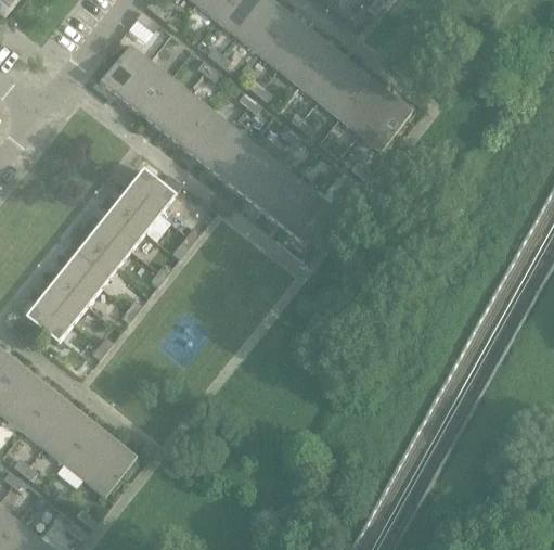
[(0,12),(3,15),(5,13),(15,0),(0,0),(0,12)]
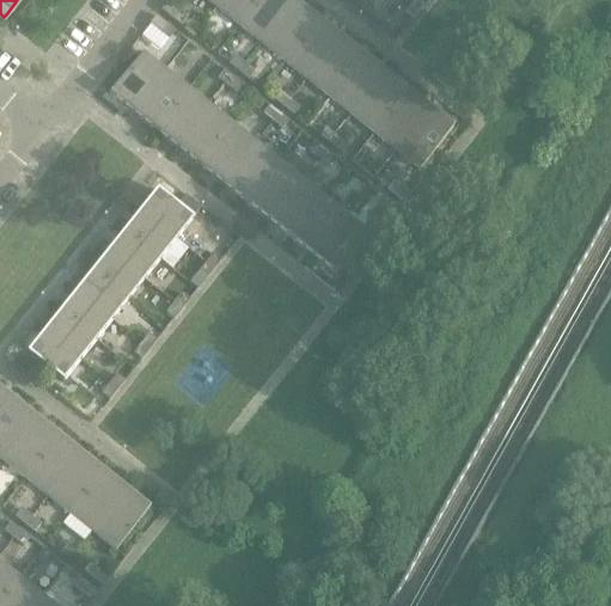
[(176,6),(169,0),(164,0),(159,6),(169,14),(176,6)]
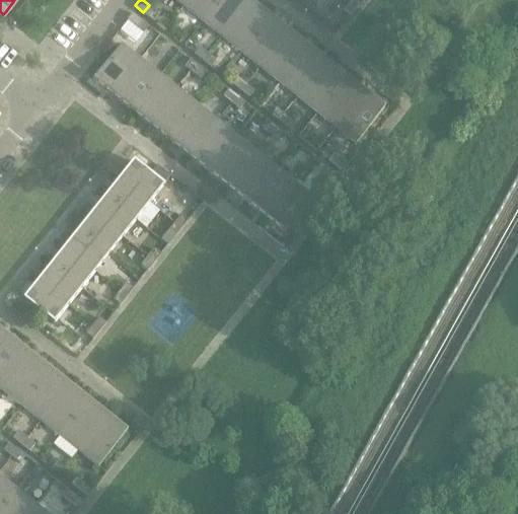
[(185,0),(182,3),(202,18),(216,0),(185,0)]
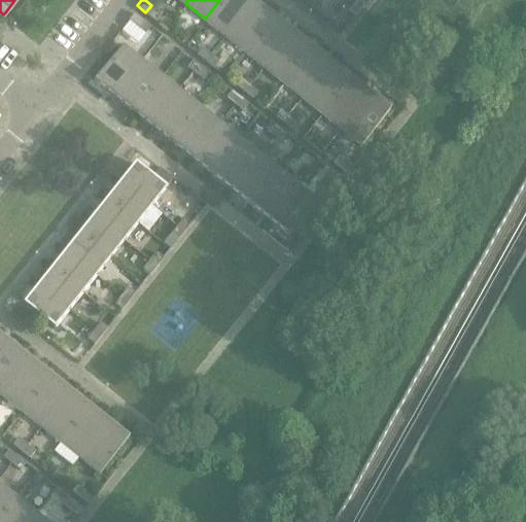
[(219,0),(205,19),(224,34),(251,0),(219,0)]
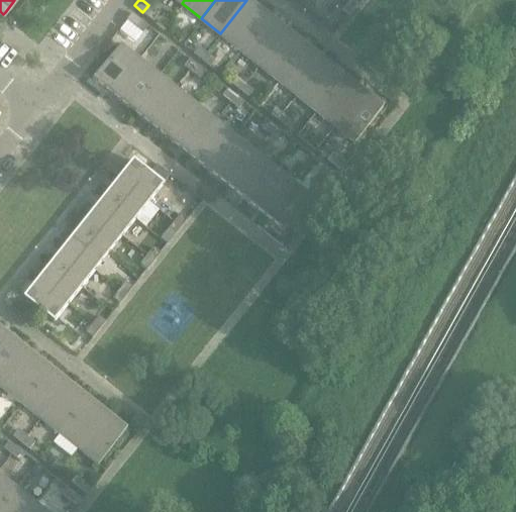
[(268,13),(251,0),(246,0),(220,33),(239,48),(268,13)]
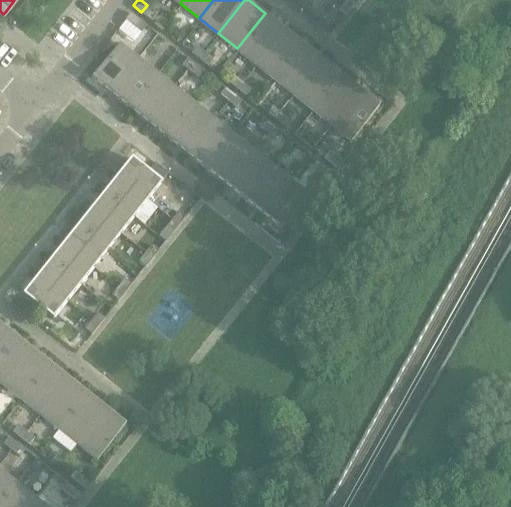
[(351,5),(345,0),(343,0),(338,7),(345,13),(351,5)]
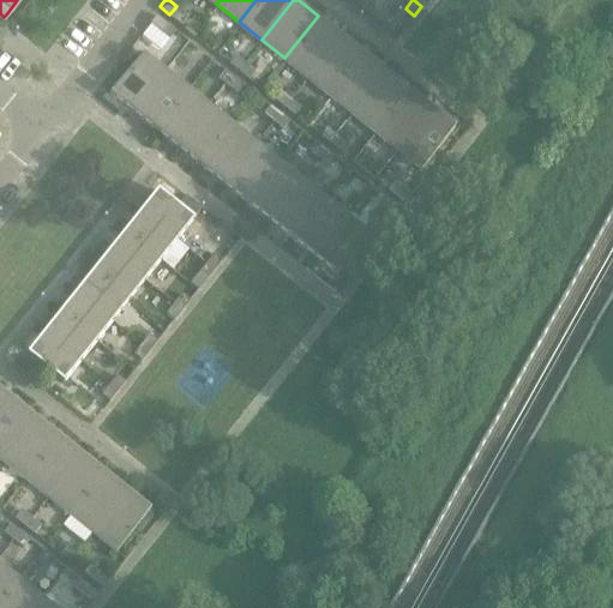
[(186,13),(176,6),(169,14),(180,22),(186,13)]
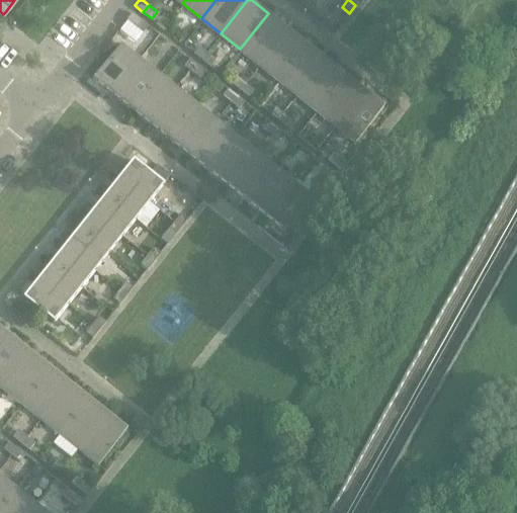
[(132,10),(125,17),(134,23),(140,16),(132,10)]
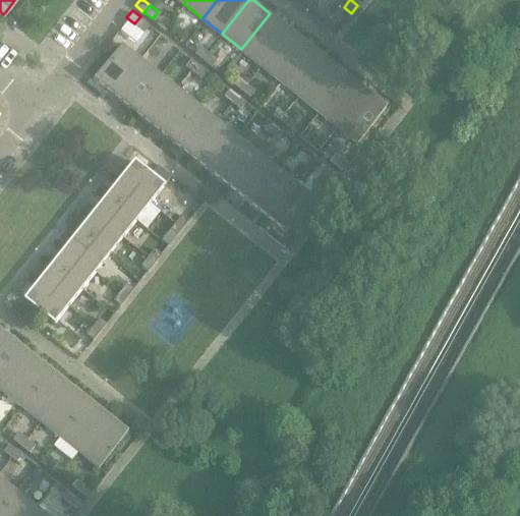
[(289,29),(270,13),(241,49),(261,64),(289,29)]
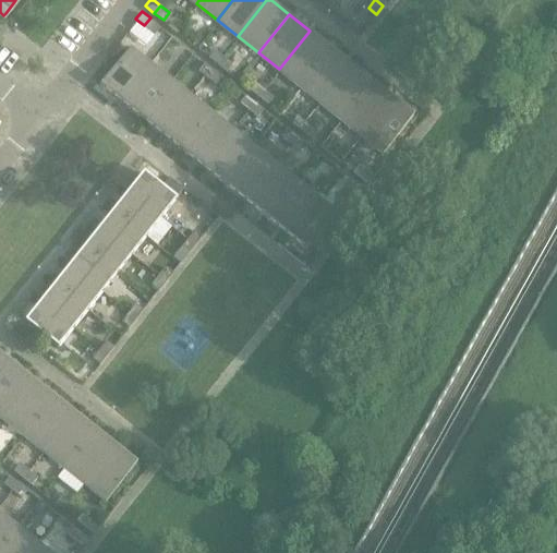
[(159,25),(150,17),(144,25),(153,33),(159,25)]
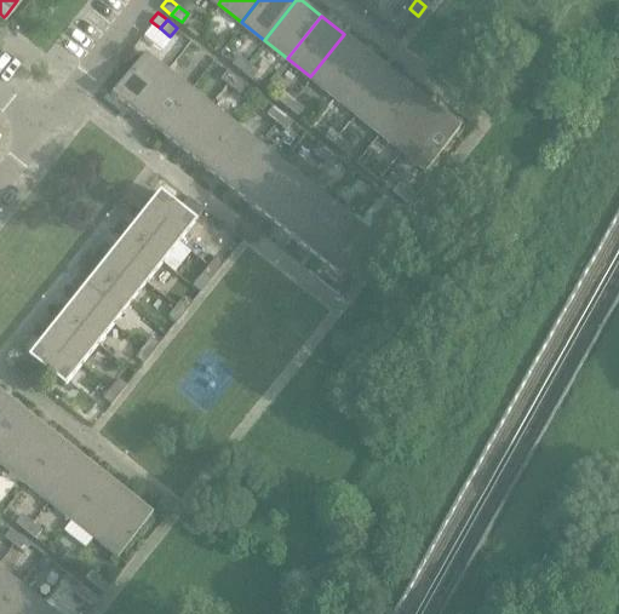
[(366,52),(344,34),(310,76),(332,95),(366,52)]
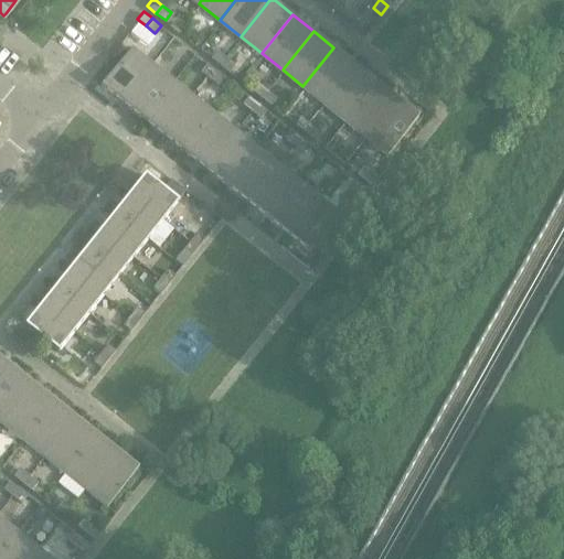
[(99,84),(121,100),(152,62),(130,44),(99,84)]
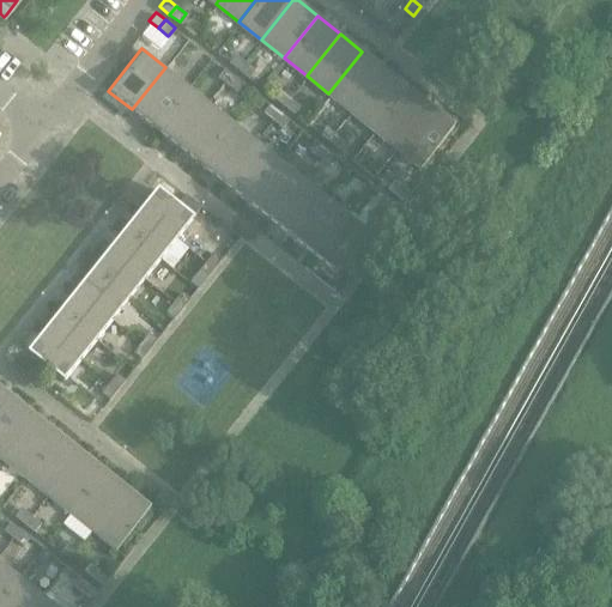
[(385,70),(362,52),(328,93),(351,111),(385,70)]
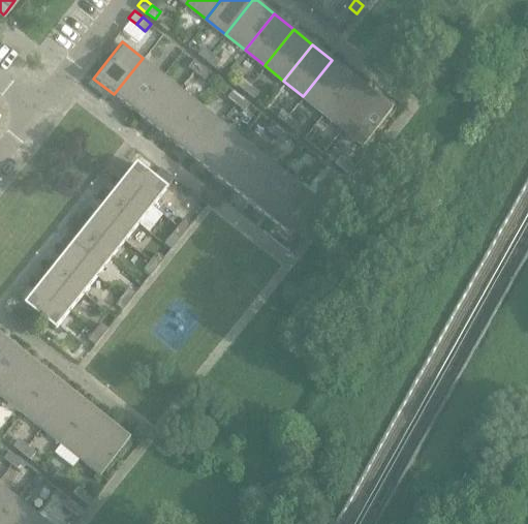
[(203,45),(196,53),(205,59),(211,52),(203,45)]
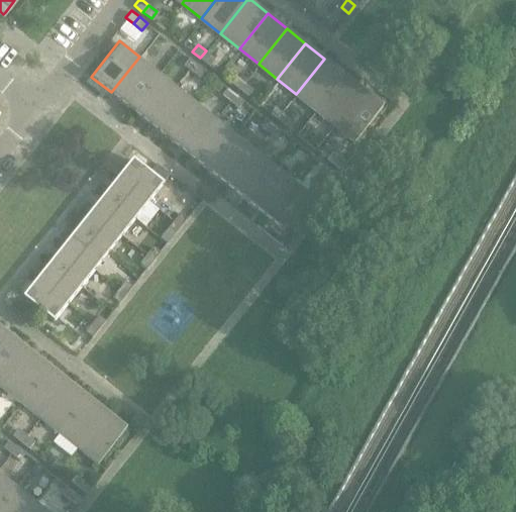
[(214,57),(206,50),(200,58),(208,64),(214,57)]
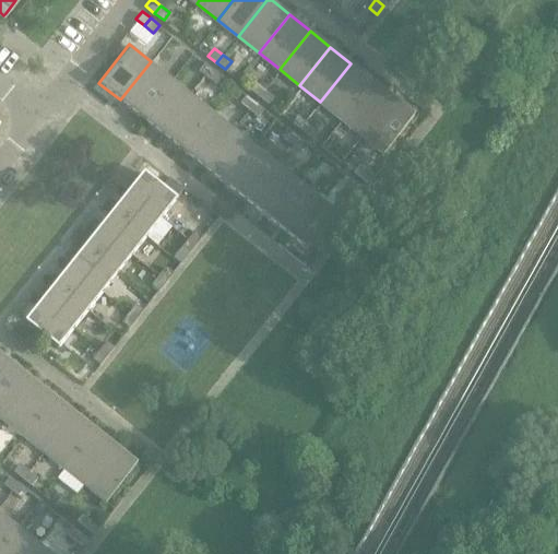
[(213,68),(204,60),(198,68),(206,75),(213,68)]
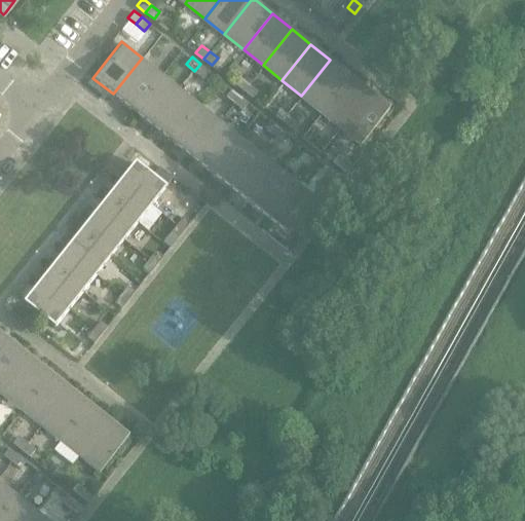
[(142,58),(113,94),(133,109),(161,73),(142,58)]
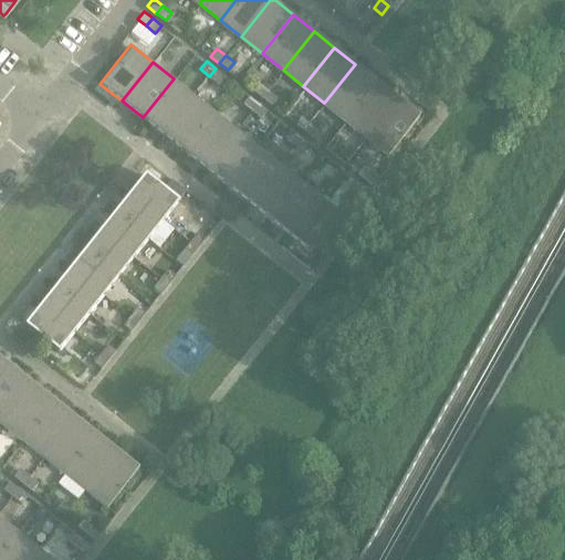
[(376,81),(355,64),(324,103),(345,119),(376,81)]
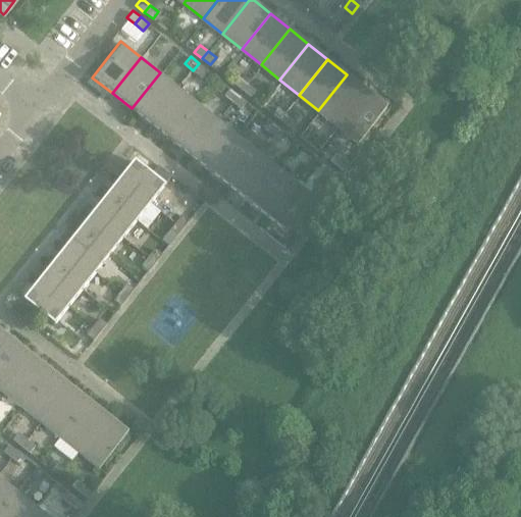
[(207,69),(199,63),(193,70),(201,76),(207,69)]
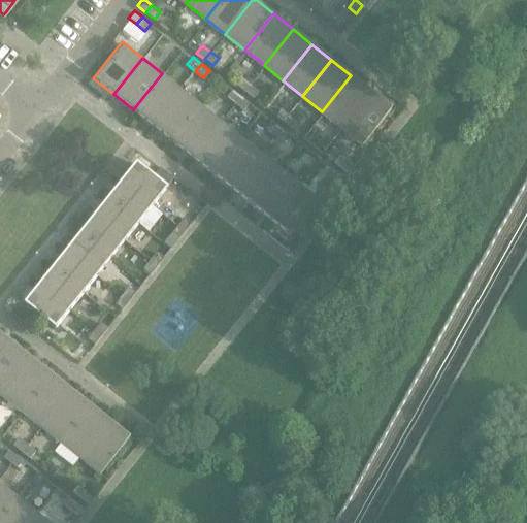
[(162,73),(133,109),(152,125),(180,89),(162,73)]
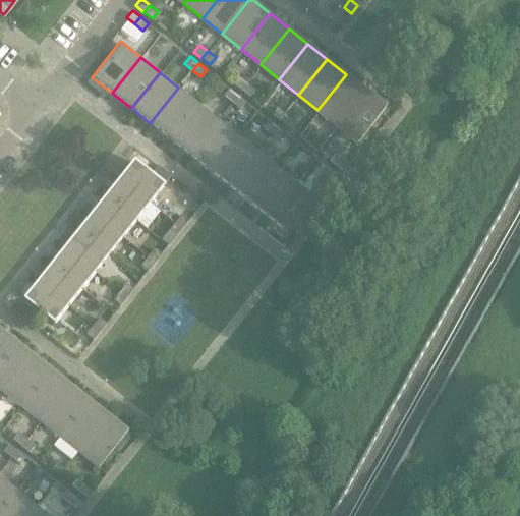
[(365,90),(346,74),(318,110),(337,125),(365,90)]
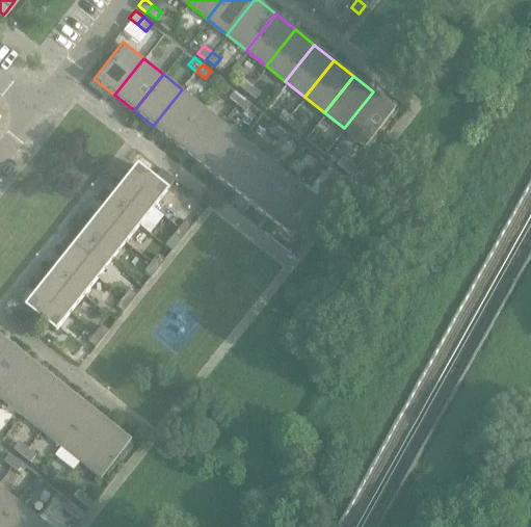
[(243,77),(237,84),(245,90),(251,83),(243,77)]
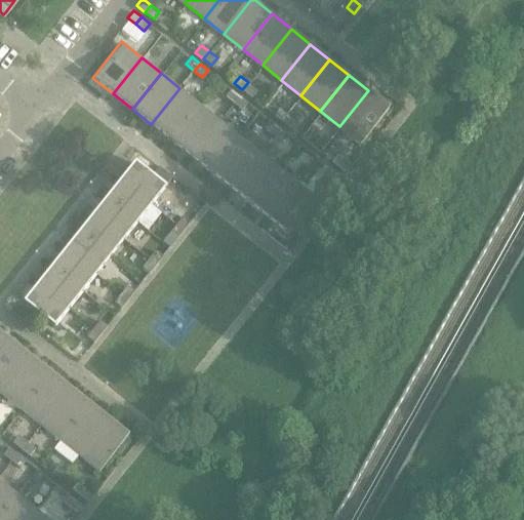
[(256,88),(248,82),(242,89),(250,95),(256,88)]
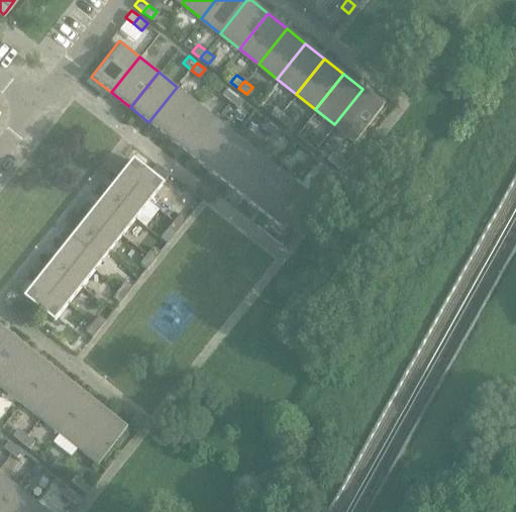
[(234,93),(226,86),(221,93),(229,99),(234,93)]
